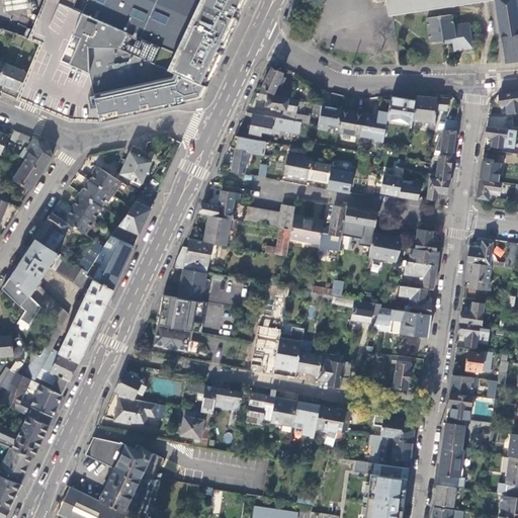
[(28,0),(4,0),(6,11),(29,7),(28,0)]
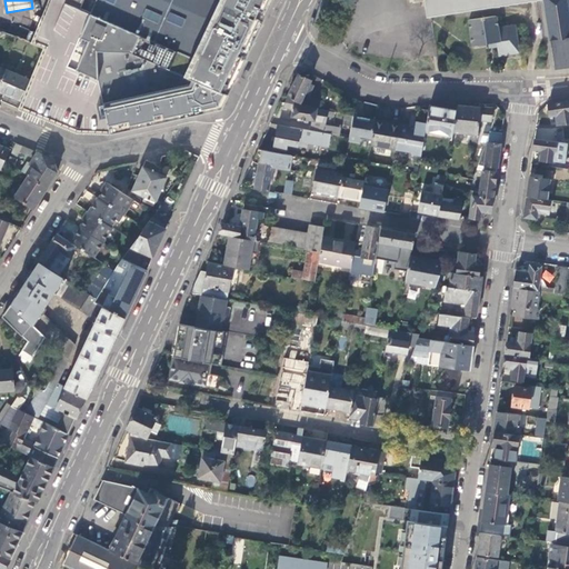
[(19,108),(45,119),(48,113),(57,118),(55,123),(90,138),(110,133),(98,70),(80,71),(68,66),(96,0),(48,0),(42,16),(40,21),(31,42),(45,48),(30,80),(22,101),(19,108)]
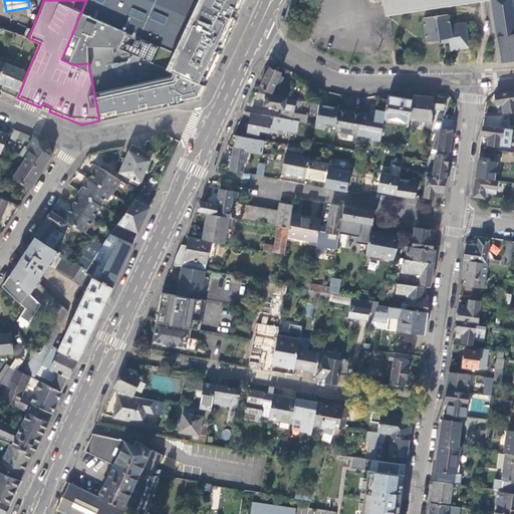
[(86,0),(61,59),(72,64),(88,63),(99,120),(199,98),(234,25),(245,0),(86,0)]
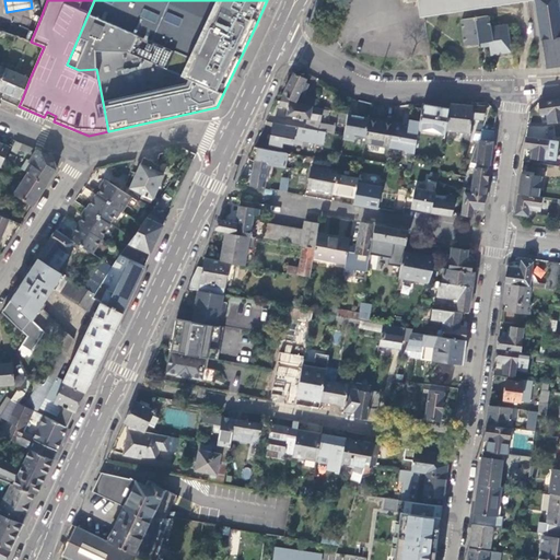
[(419,0),(422,19),(424,18),(424,14),(517,0),(419,0)]
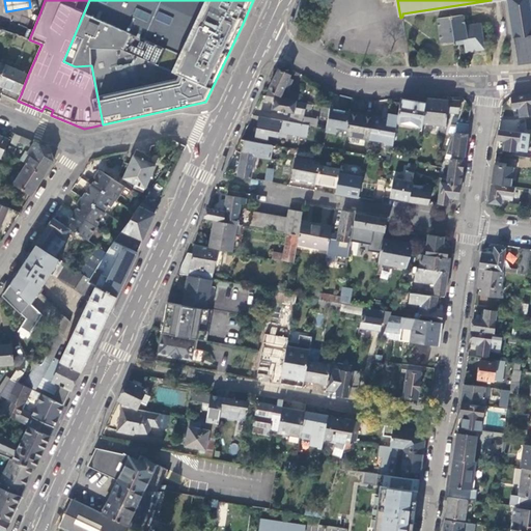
[(530,18),(528,0),(508,0),(519,65),(530,62),(530,18)]
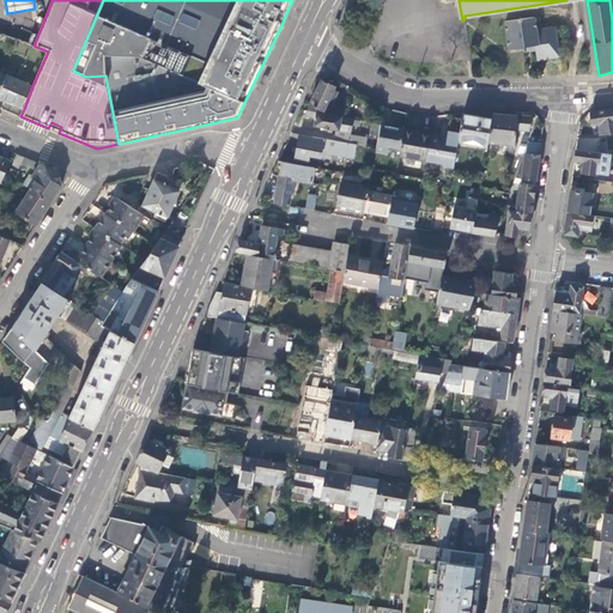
[(535,47),(536,52),(539,61),(559,59),(554,29),(538,32),(535,19),(507,24),(511,49),(520,48),(528,47),(535,47)]
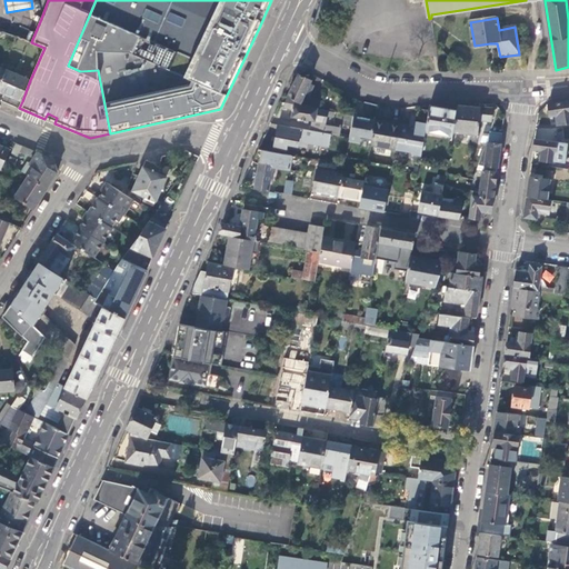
[(313,75),(302,68),(299,75),(310,81),(313,75)]
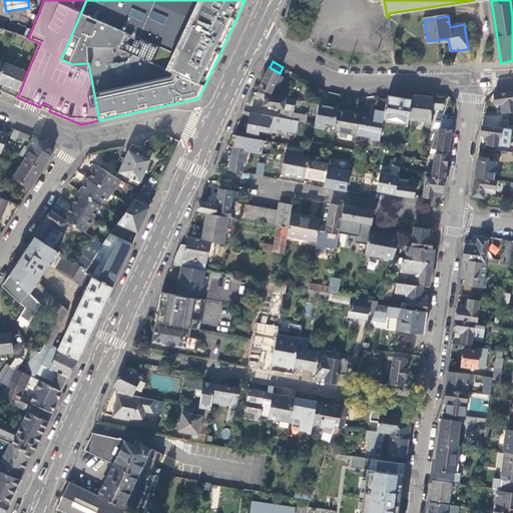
[(0,69),(0,82),(20,91),(27,72),(3,62),(0,69)]
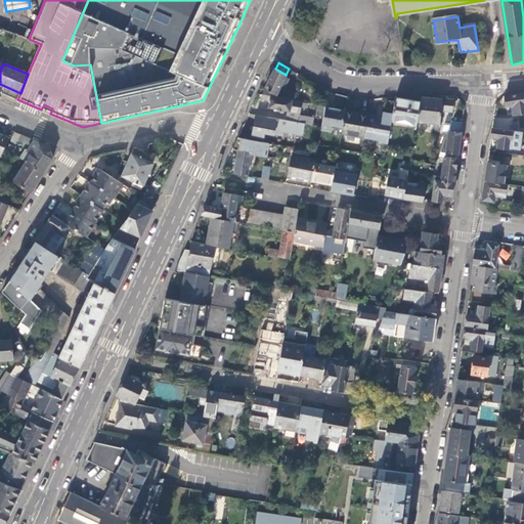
[(289,77),(286,75),(275,69),(265,89),(276,94),(279,89),(284,79),(287,81),(289,77)]
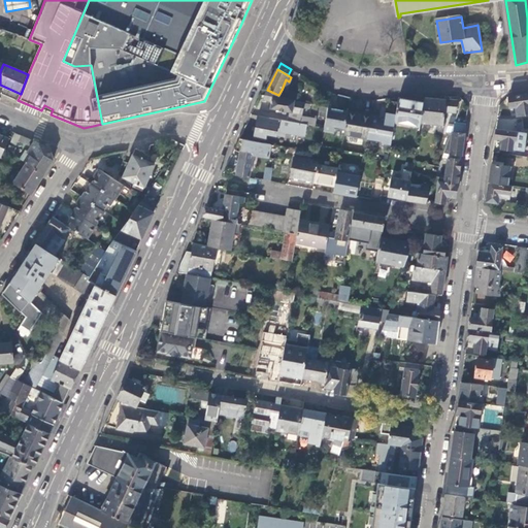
[(267,90),(264,96),(272,97),(292,101),(294,93),(282,90),(278,95),(267,90)]
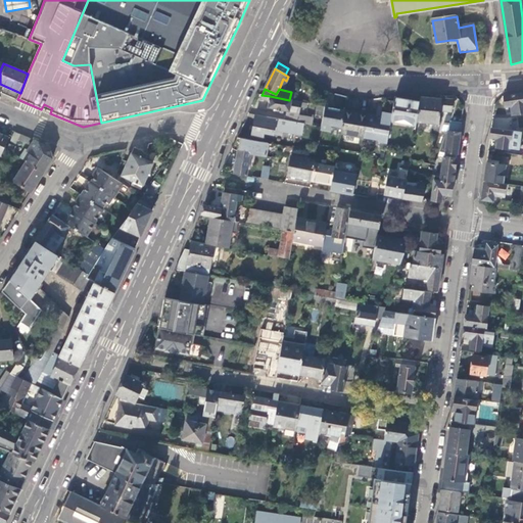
[(522,92),(504,95),(506,106),(512,106),(514,114),(522,112),(522,92)]
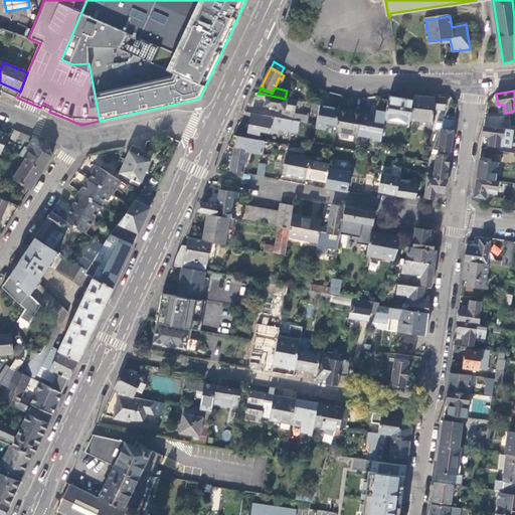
[(302,107),(303,102),(290,99),(285,99),(266,95),(266,99),(265,106),(272,107),(280,109),(284,110),(283,118),(300,121),(307,122),(308,116),(296,113),(296,106),(302,107)]
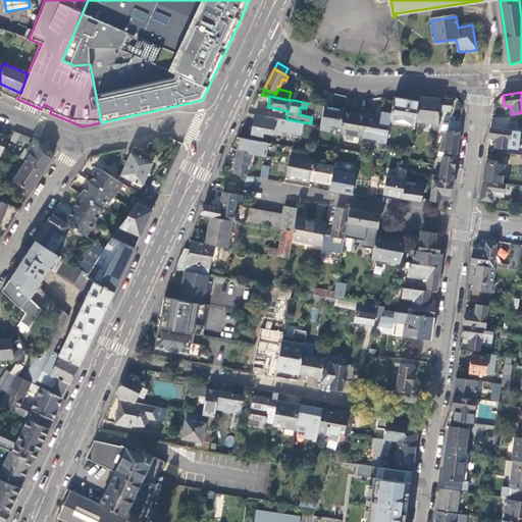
[(419,101),(395,97),(392,112),(390,120),(415,124),(416,121),(419,101)]
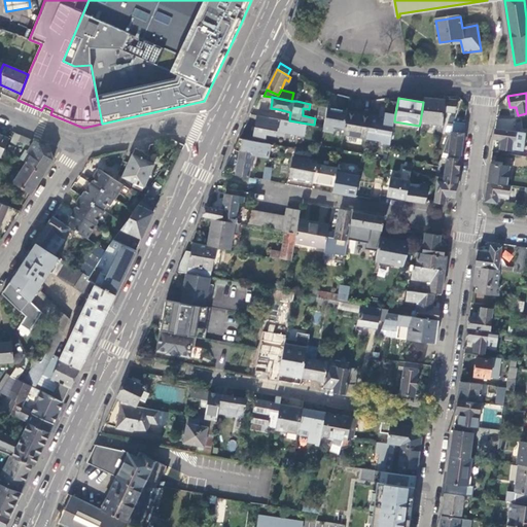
[(456,100),(424,98),(423,102),(420,123),(443,125),(444,114),(444,111),(447,111),(455,112),(456,100)]
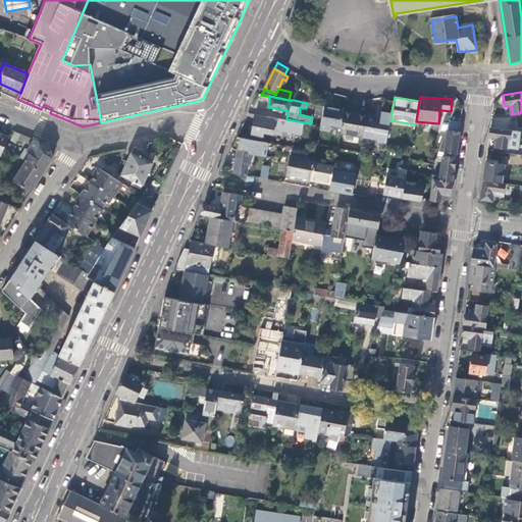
[(44,104),(41,109),(50,113),(52,108),(44,104)]
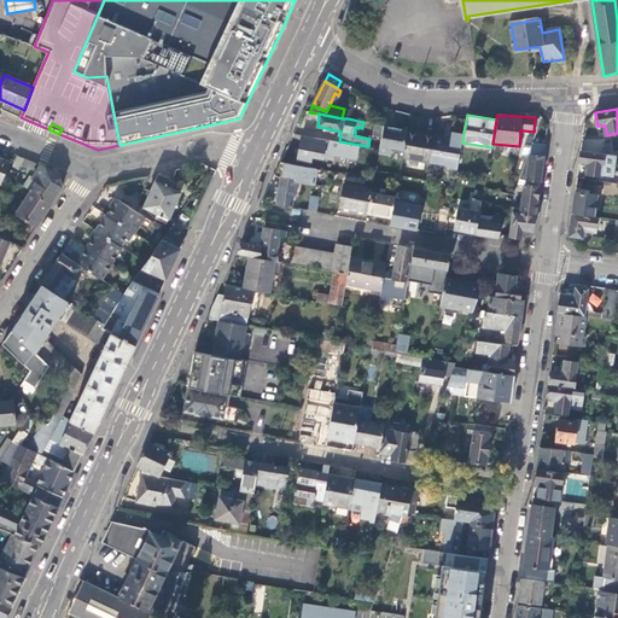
[(379,152),(390,155),(391,150),(403,152),(407,129),(384,126),(379,152)]
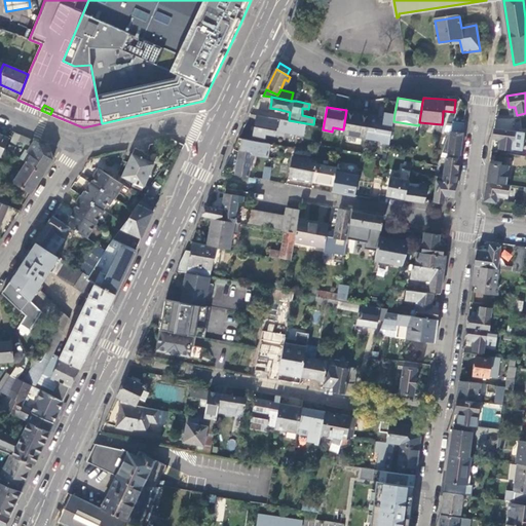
[(342,136),(365,140),(365,138),(370,114),(346,110),(343,129),(342,136)]
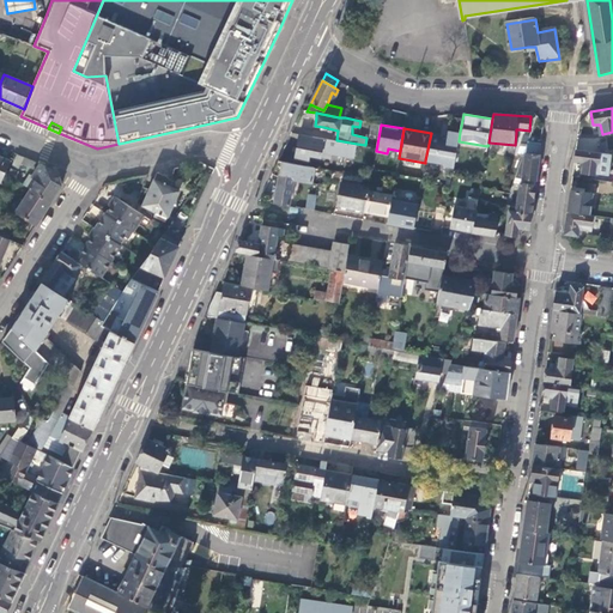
[(431,133),(425,161),(442,164),(444,165),(443,168),(454,170),(459,141),(460,132),(448,131),(447,137),(441,135),(441,138),(431,137),(431,133)]
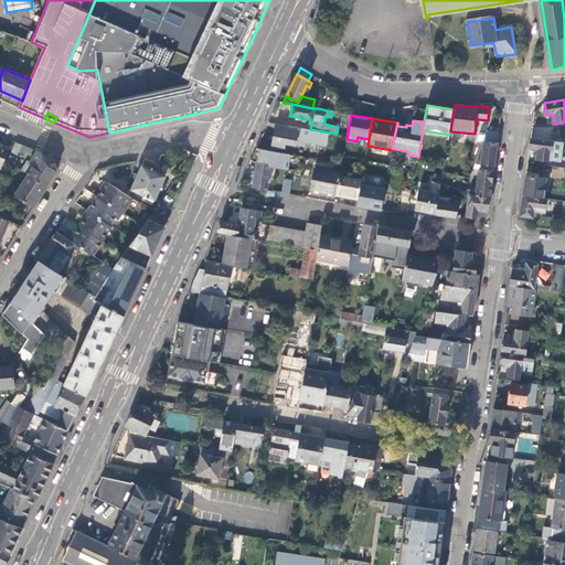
[(288,127),(276,125),(274,137),(273,144),(273,148),(285,150),(285,147),(286,144),(288,145),(294,146),(294,145),(304,146),(305,141),(328,145),(329,132),(310,129),(288,126),(288,127)]
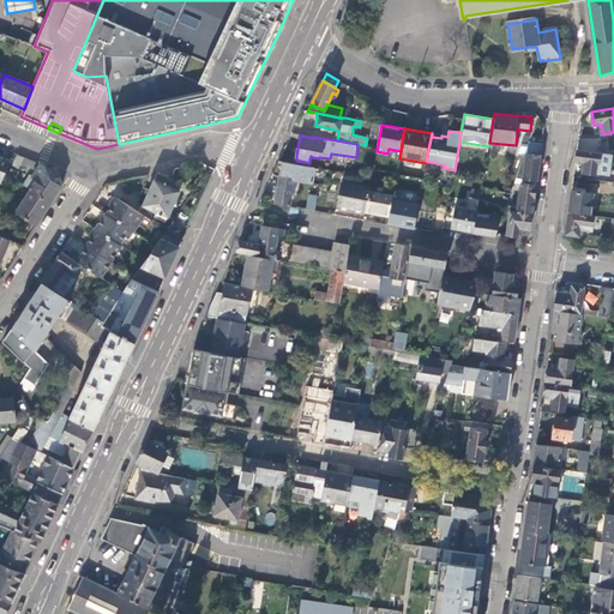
[(528,143),(516,179),(536,181),(540,154),(541,144),(528,143)]
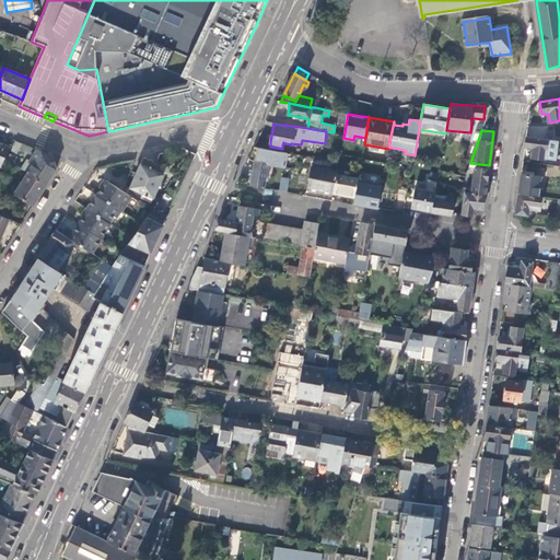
[(546,160),(548,139),(526,137),(525,146),(525,148),(533,149),(532,158),(546,160)]
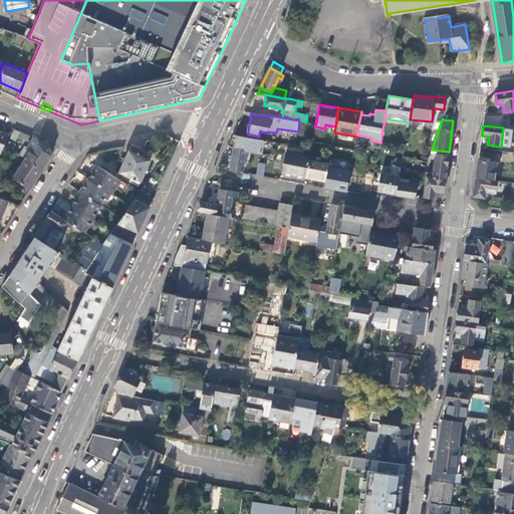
[(34,138),(14,130),(7,146),(26,158),(32,148),(29,145),(34,138)]
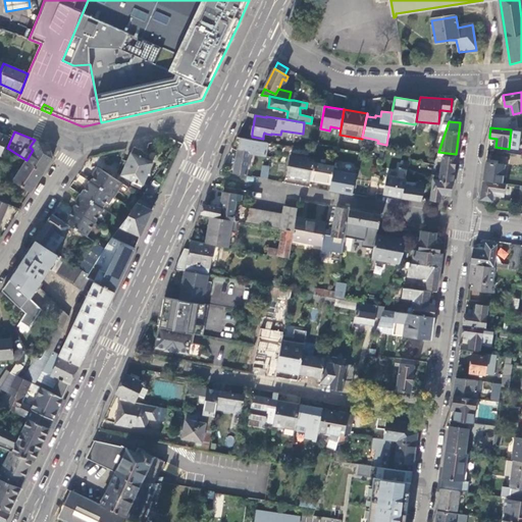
[(238,150),(238,151),(250,154),(266,156),(268,143),(238,138),(236,141),(235,144),(239,145),(238,150)]
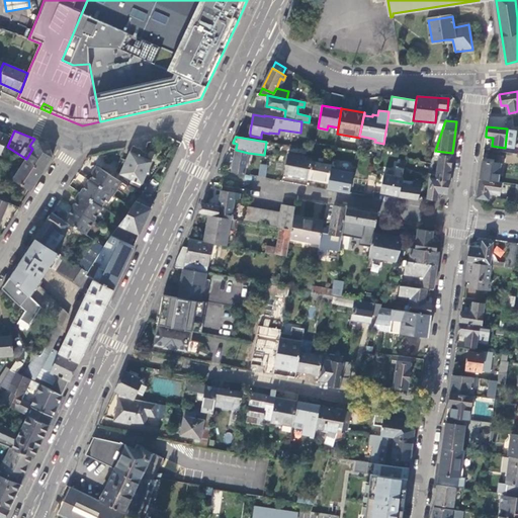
[(49,145),(34,139),(29,146),(32,149),(26,159),(44,171),(50,161),(53,157),(49,145)]
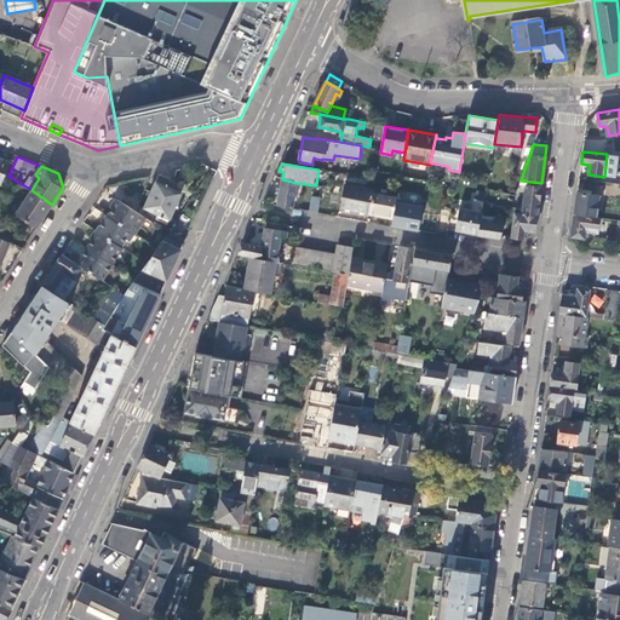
[(156,218),(168,223),(182,193),(173,189),(176,183),(168,181),(168,179),(160,174),(145,207),(160,213),(156,218)]
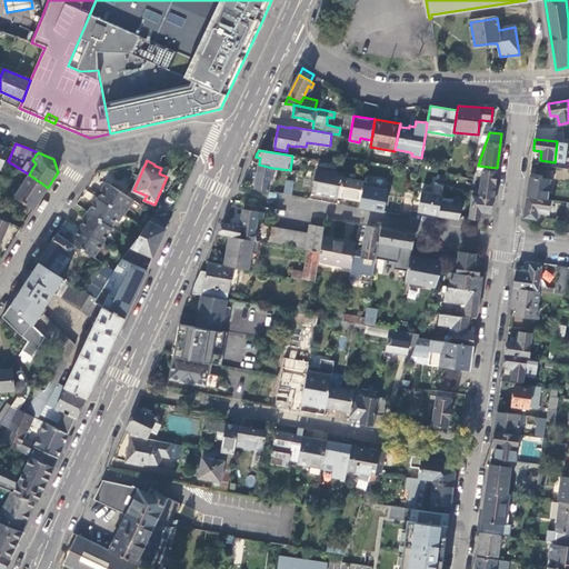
[(259,165),(255,188),(269,191),(272,168),(259,165)]
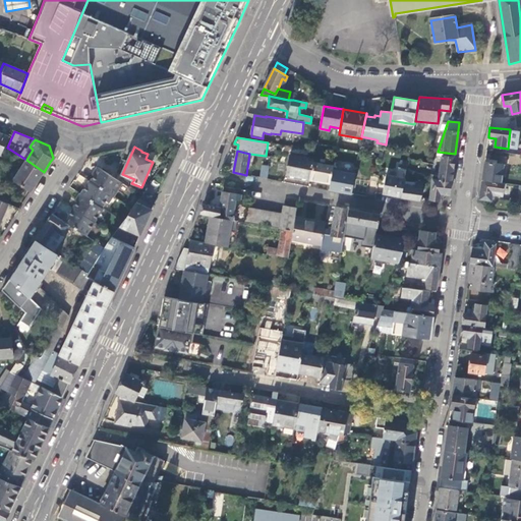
[(287,174),(310,179),(313,162),(313,160),(291,155),(287,174)]
